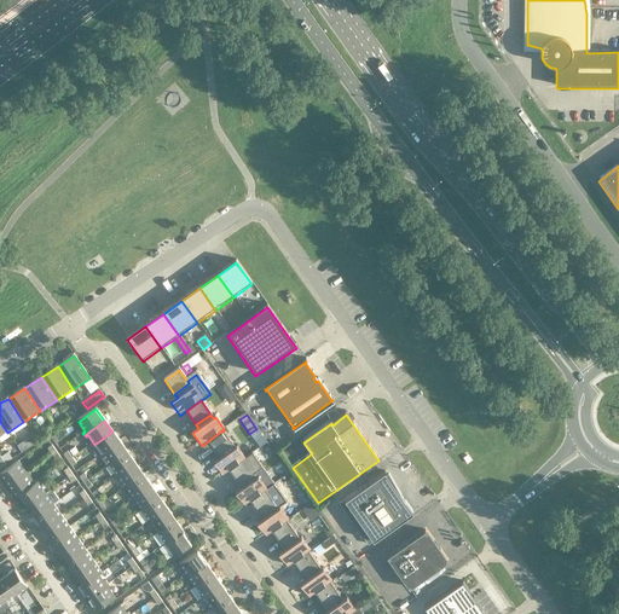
[(45,428),(38,433),(42,440),(50,435),(45,428)]
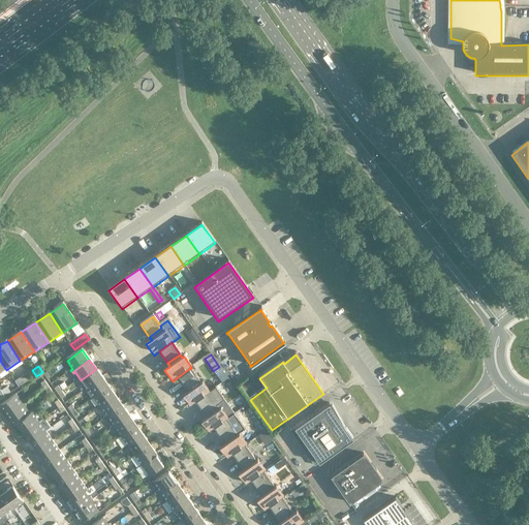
[(219,367),(213,371),(223,384),(228,380),(219,367)]
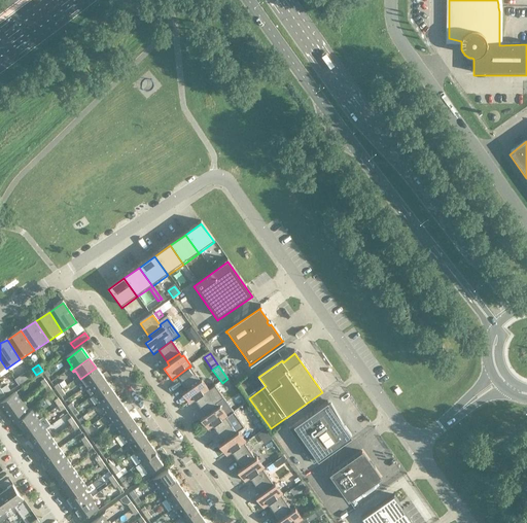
[(189,367),(177,376),(185,388),(198,379),(189,368),(189,367)]
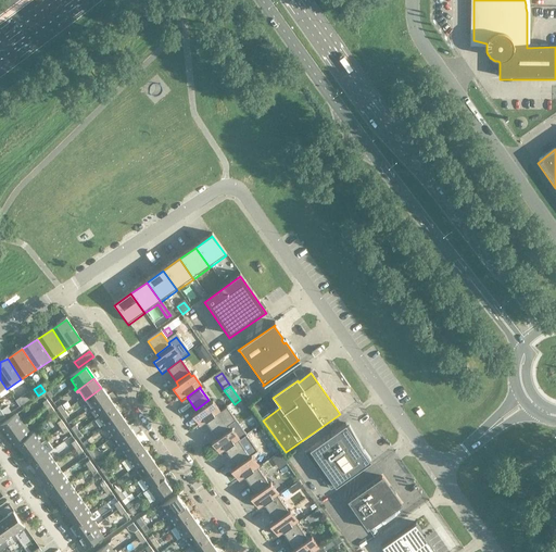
[(108,399),(101,388),(85,400),(90,408),(88,409),(90,411),(108,399)]
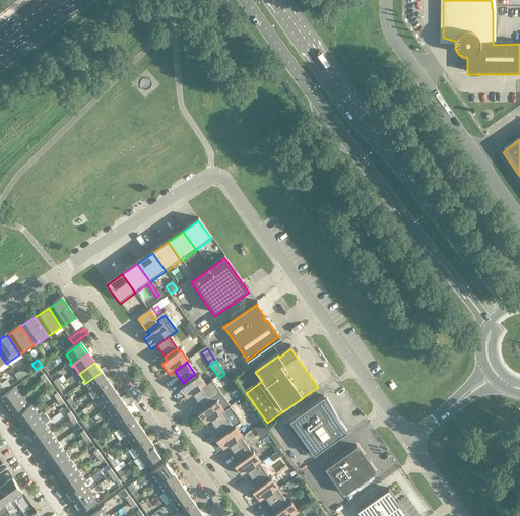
[(20,371),(14,376),(18,382),(24,378),(20,371)]
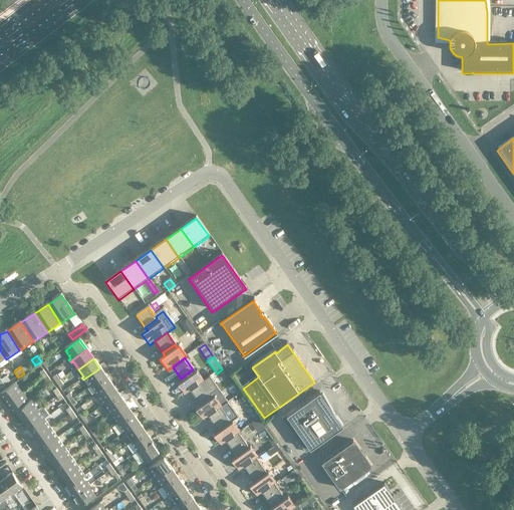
[(106,377),(99,368),(83,379),(84,381),(86,380),(91,388),(106,377)]
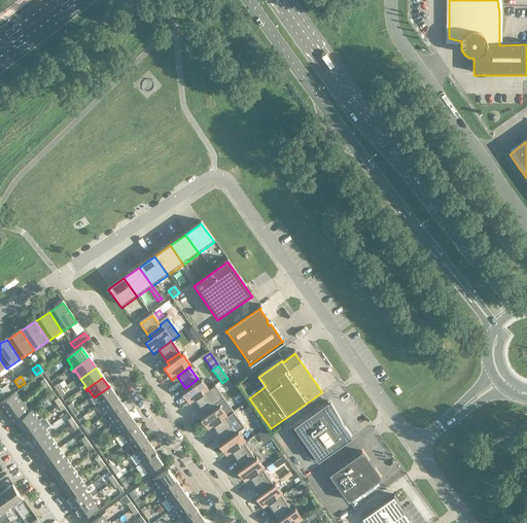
[(187,391),(182,395),(189,406),(190,406),(196,403),(195,402),(209,392),(202,382),(200,383),(198,379),(185,388),(187,391)]
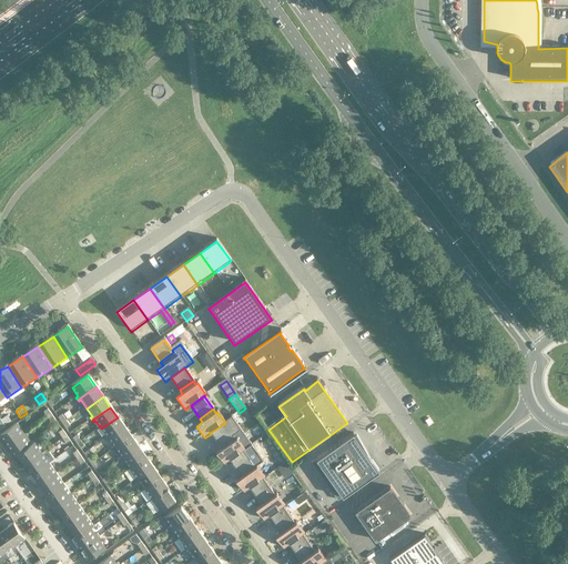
[(7,418),(1,422),(6,427),(11,424),(7,418)]
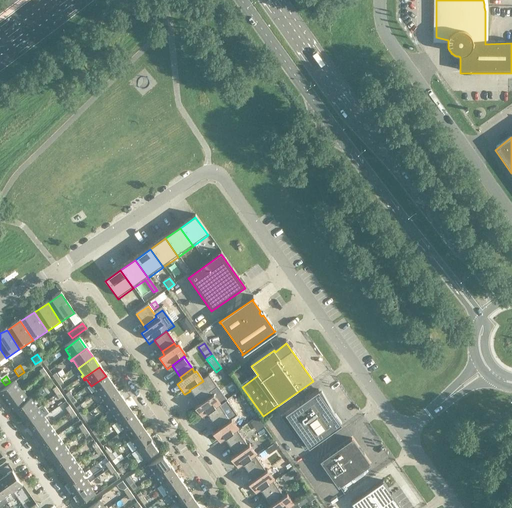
[(112,385),(106,376),(91,386),(96,394),(95,395),(96,397),(112,385)]
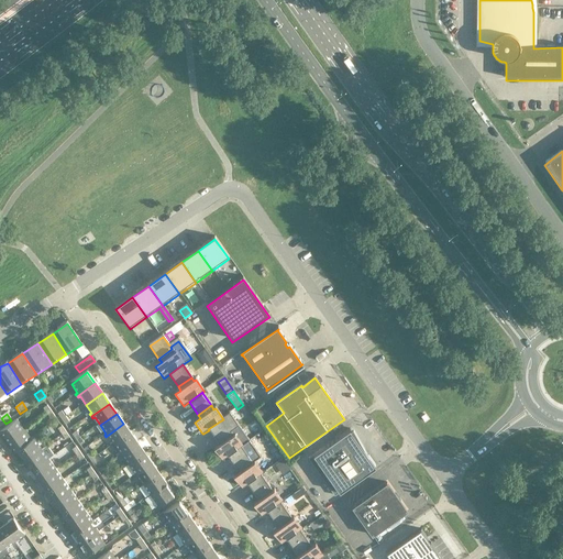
[(223,419),(208,429),(209,430),(218,442),(231,433),(231,434),(239,428),(230,415),(223,419)]
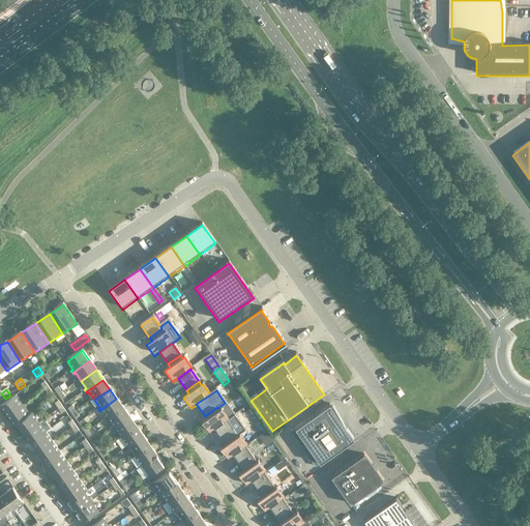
[(22,406),(16,397),(1,408),(7,417),(25,406),(24,404),(22,406)]
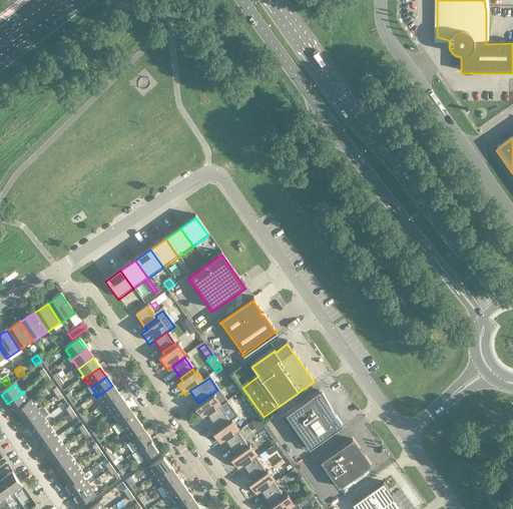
[(119,396),(112,386),(96,398),(97,400),(99,398),(104,406),(119,396)]
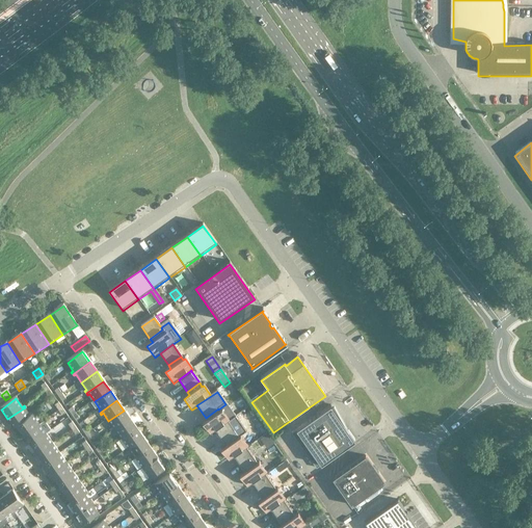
[(26,410),(25,407),(7,419),(15,429),(18,427),(30,418),(24,411),(26,410)]
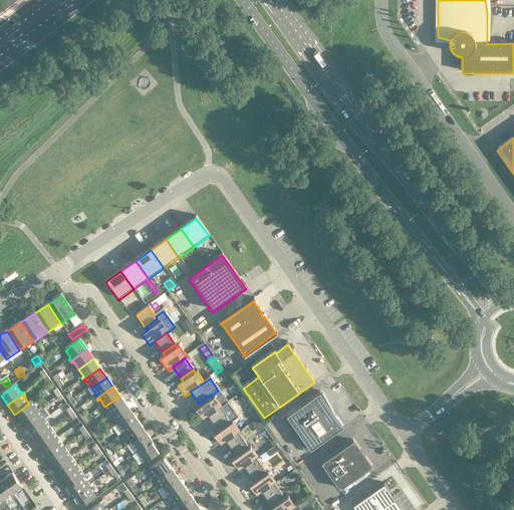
[(201,407),(196,411),(203,421),(204,422),(209,418),(208,418),(220,409),(221,410),(222,408),(215,398),(213,399),(211,396),(211,395),(199,404),(201,407)]
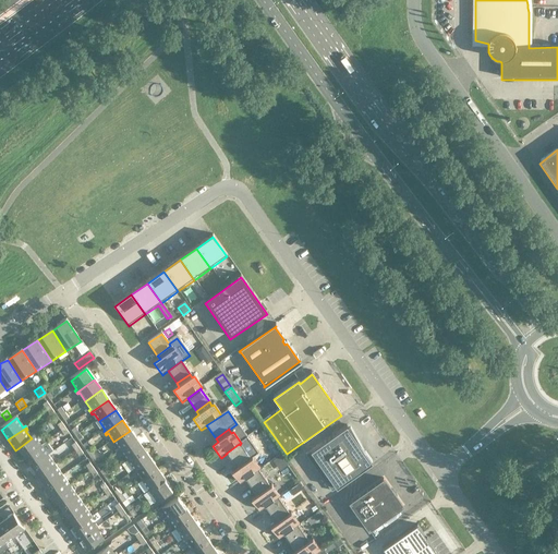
[(347,429),(306,457),(332,494),(373,465),(365,455),(362,457),(358,452),(362,448),(347,429)]
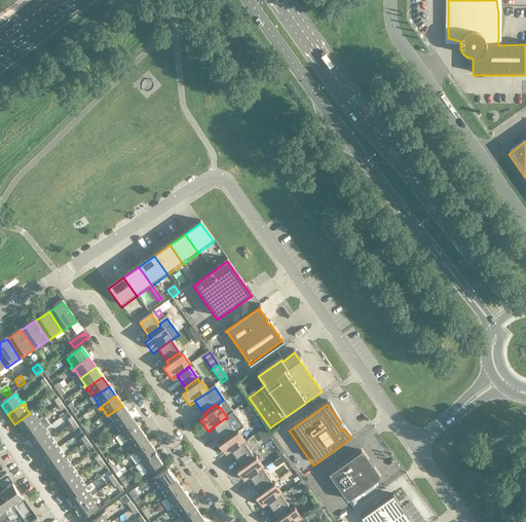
[(128,415),(122,406),(107,416),(112,423),(111,425),(112,426),(128,415)]
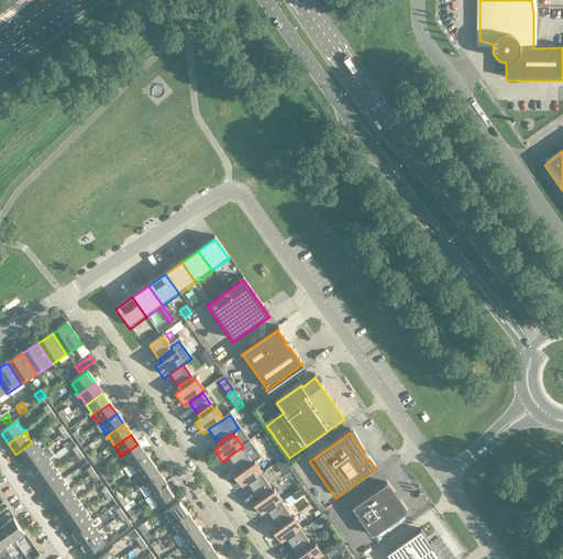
[(34,441),(32,442),(19,452),(25,462),(42,451),(34,441)]
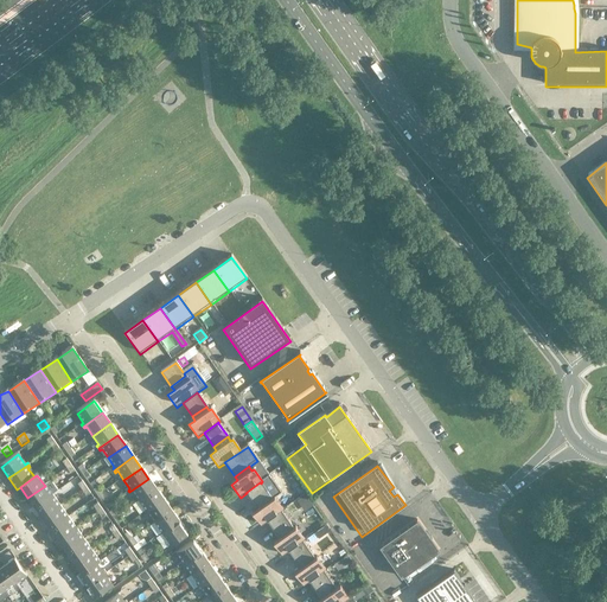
[(157,490),(148,479),(129,492),(131,494),(133,493),(139,503),(157,490)]
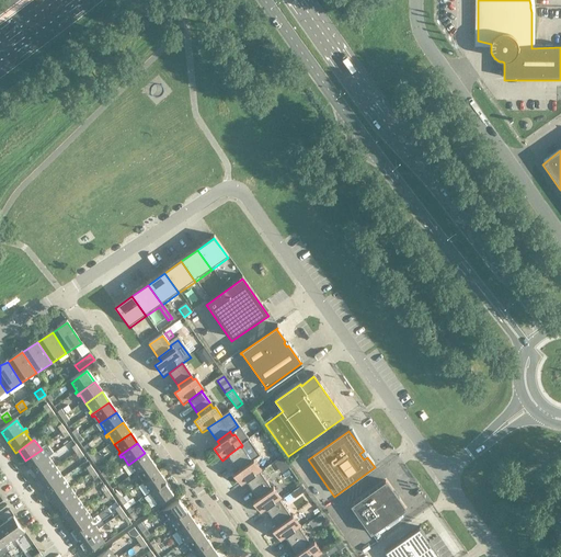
[(240,446),(227,456),(228,456),(236,468),(250,459),(241,447),(240,446)]
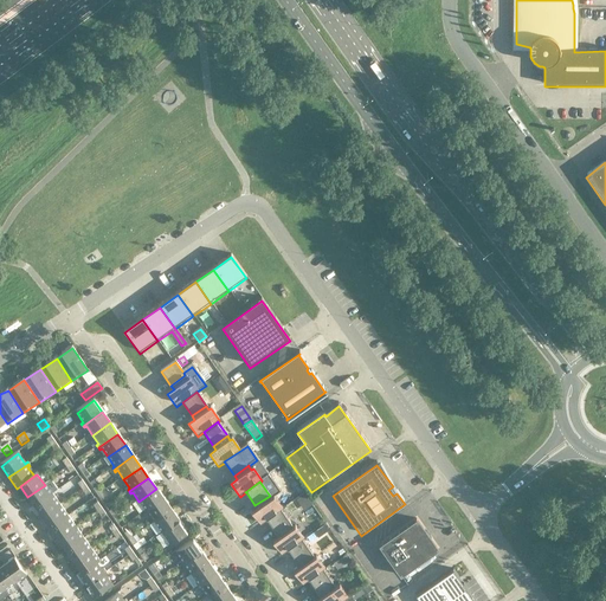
[(52,496),(45,485),(27,497),(36,509),(52,496)]
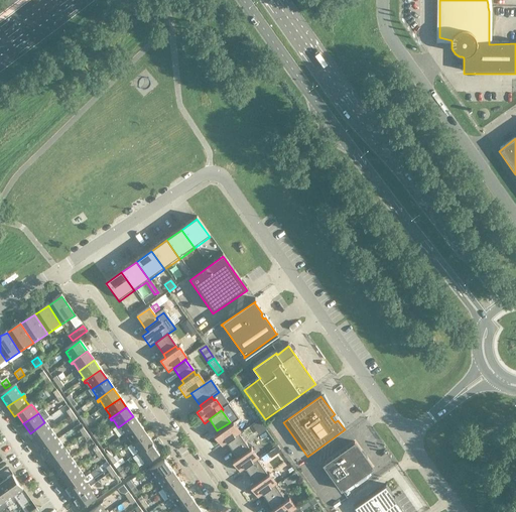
[(140,426),(133,416),(118,427),(124,434),(122,435),(123,437),(140,426)]
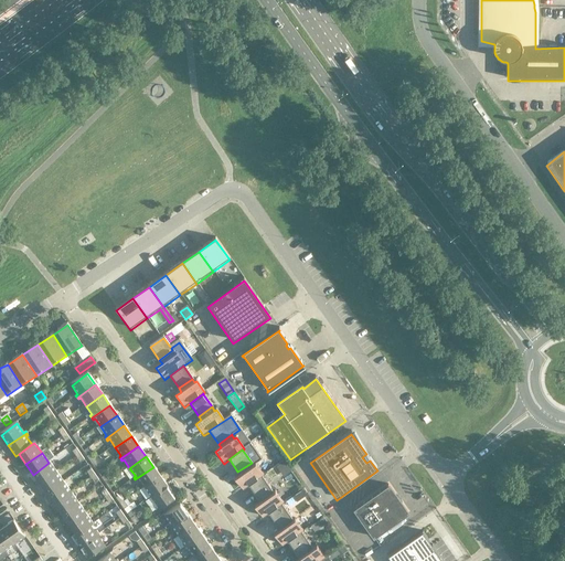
[(56,474),(49,463),(33,475),(40,485),(56,474)]
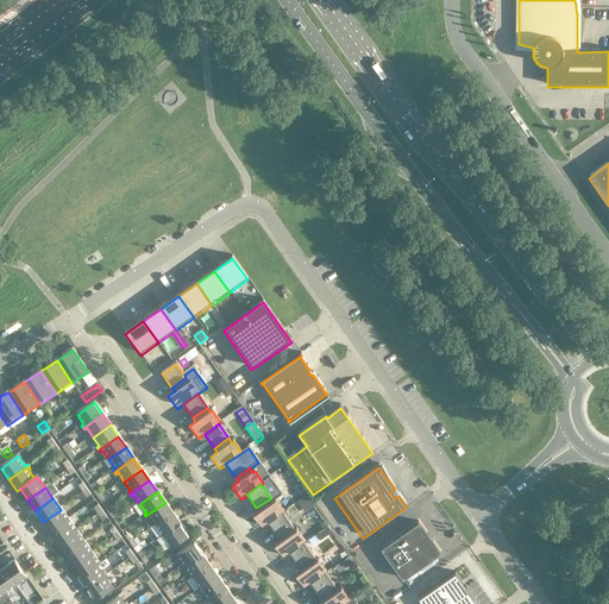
[(259,513),(253,516),(262,529),(268,524),(282,514),(283,515),(284,514),(284,513),(276,501),(274,502),(271,498),(256,508),(259,513)]
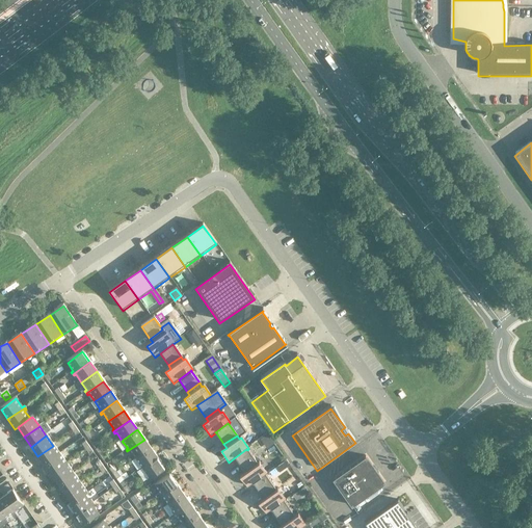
[(267,436),(260,441),(264,447),(271,442),(267,436)]
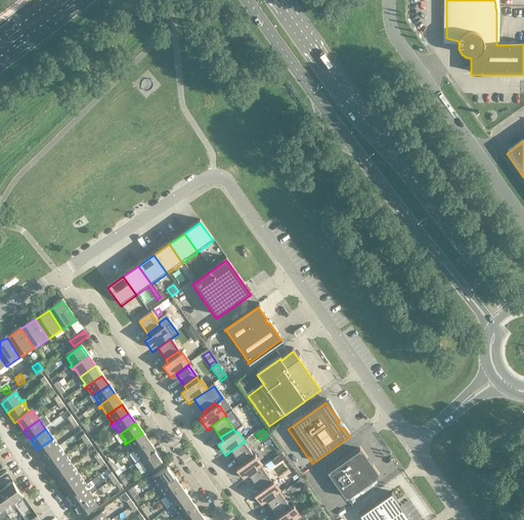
[(148,442),(142,433),(125,444),(126,446),(128,445),(133,452),(148,442)]
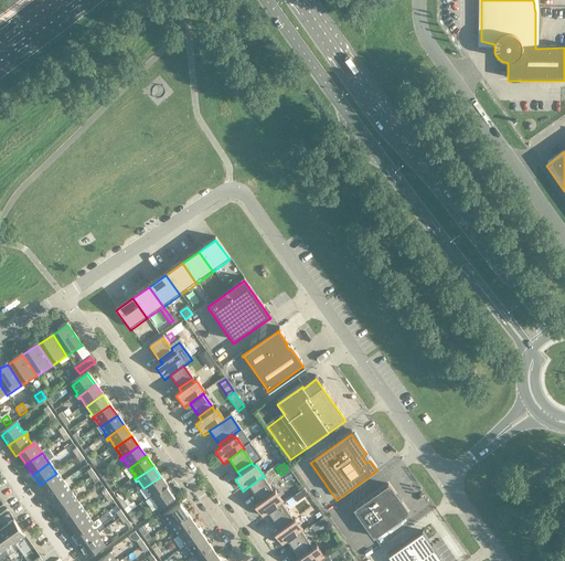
[(63,484),(56,474),(40,485),(48,495),(63,484)]
